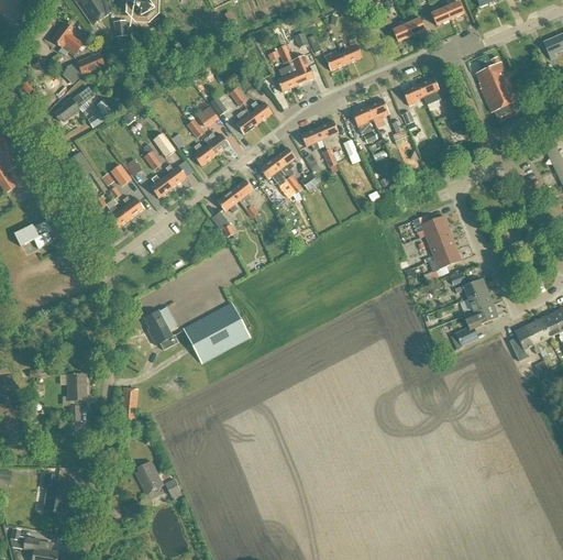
[(76,0),(92,23),(116,9),(109,0),(76,0)]
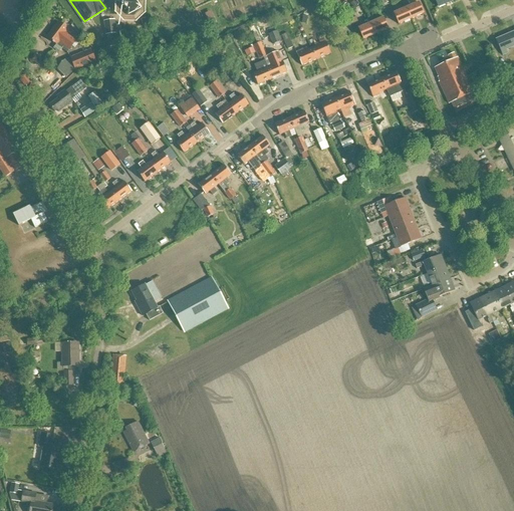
[(140,2),(138,0),(121,0),(120,1),(120,9),(126,14),(134,15),(140,9),(140,2)]
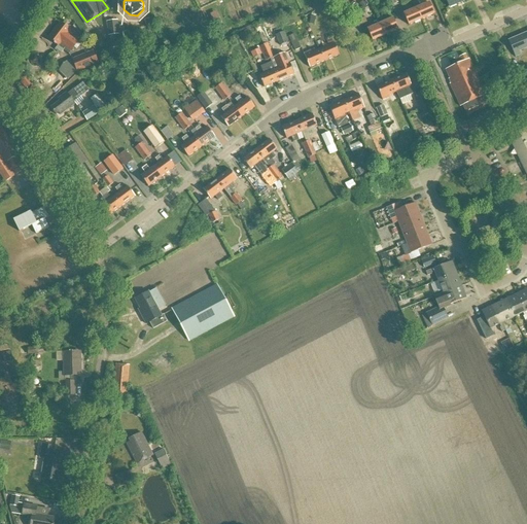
[(416,0),(413,1),(415,7),(417,6),(421,18),(434,11),(429,1),(420,5),(418,0),(416,0)]
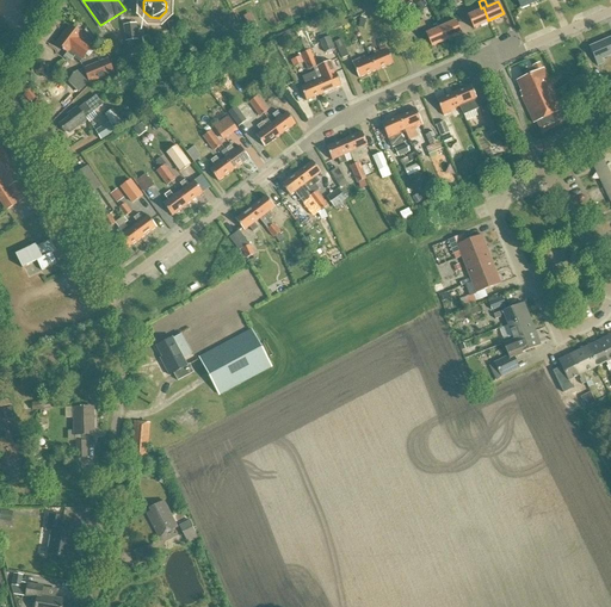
[(469,5),(464,7),(467,14),(468,14),(474,26),(488,20),(483,7),(481,8),(473,12),(469,5)]
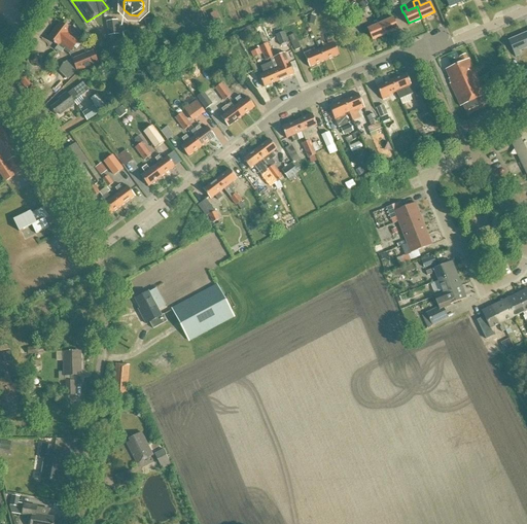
[(296,13),(288,16),(289,20),(286,21),(287,24),(299,19),(296,13)]
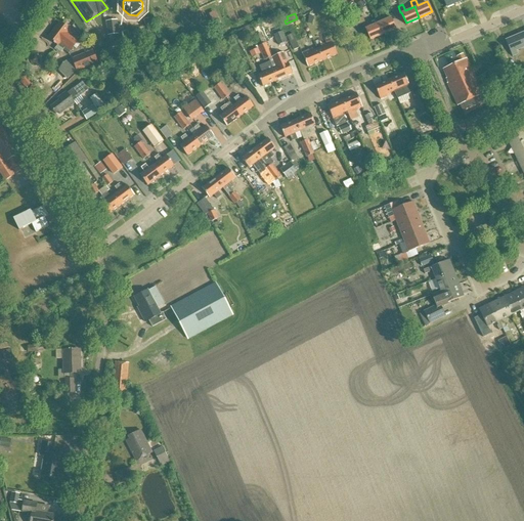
[(380,14),(375,16),(377,23),(378,22),(383,33),(396,27),(391,16),(382,20),(380,14)]
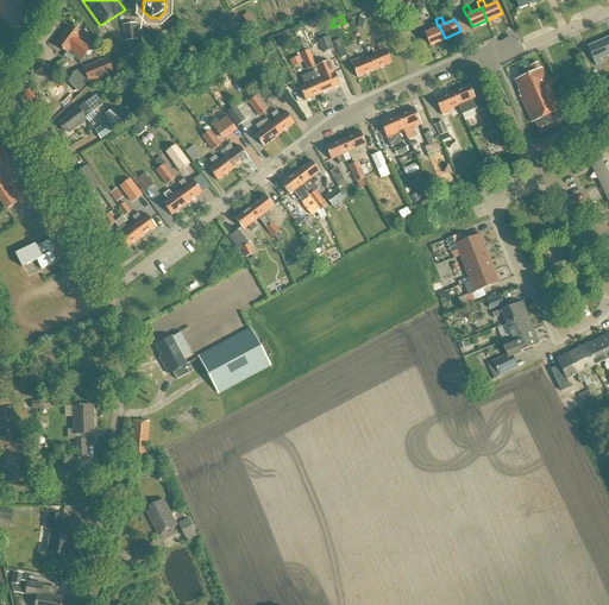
[(137,33),(136,21),(124,23),(125,39),(127,39),(130,52),(143,51),(140,32),(137,33)]
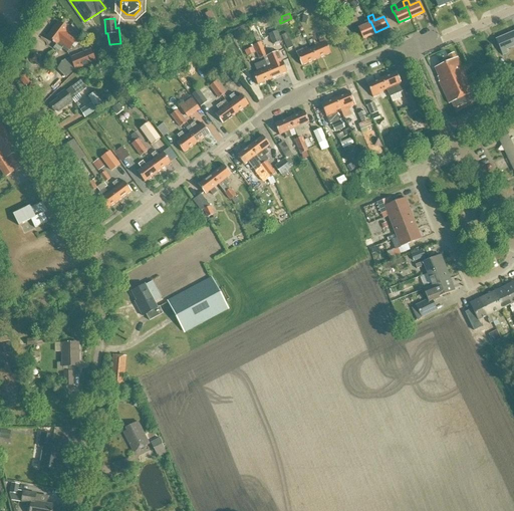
[(67,29),(68,27),(58,20),(47,35),(53,40),(54,41),(54,40),(67,50),(77,37),(67,29)]
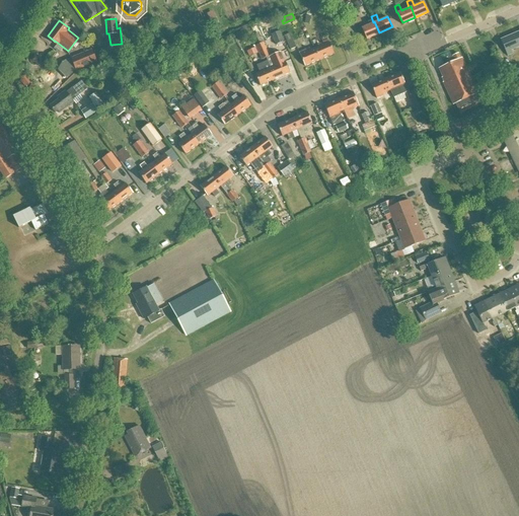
[(363,20),(359,22),(361,27),(362,27),(367,38),(379,32),(374,21),(373,22),(366,25),(363,20)]
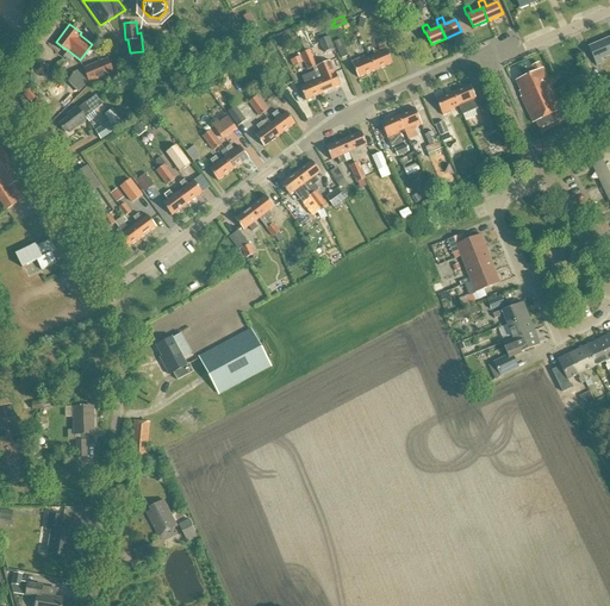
[(330,33),(321,37),(325,49),(334,45),(330,33)]
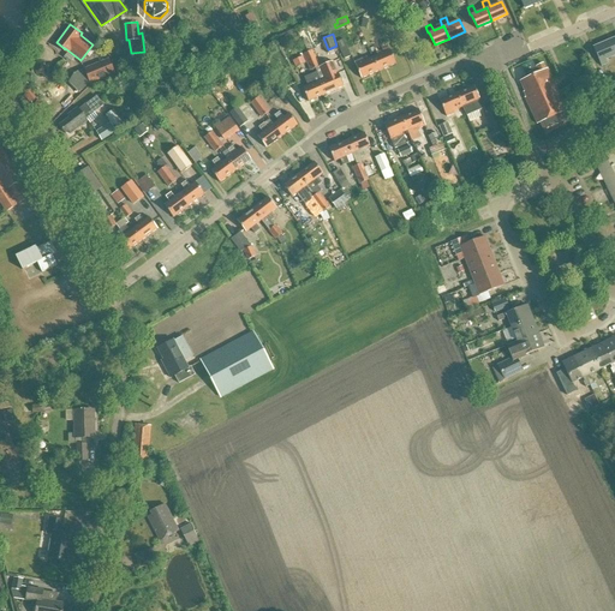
[(614,37),(614,36),(593,46),(601,64),(607,61),(605,58),(614,53),(614,37)]
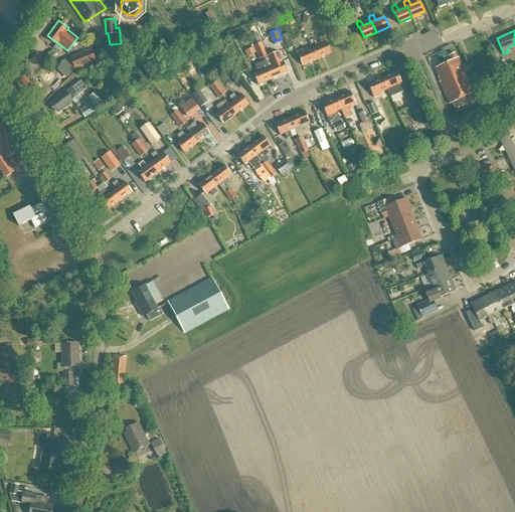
[(288,31),(282,33),(289,47),(295,44),(288,31)]
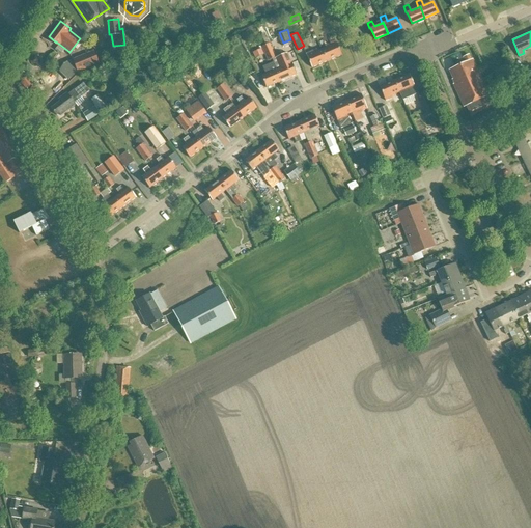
[(148,47),(159,43),(156,34),(145,38),(148,47)]
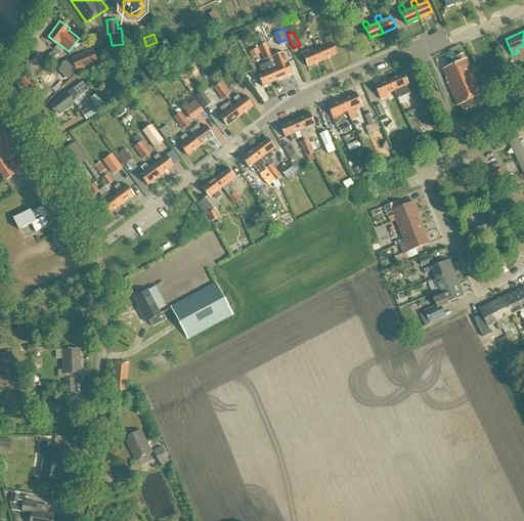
[(317,47),(322,58),(338,52),(332,39),(320,43),(321,45),(317,47)]
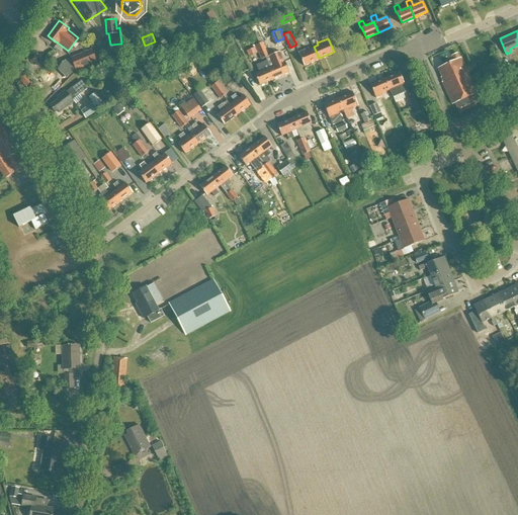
[(265,56),(269,54),(263,40),(259,43),(265,56)]
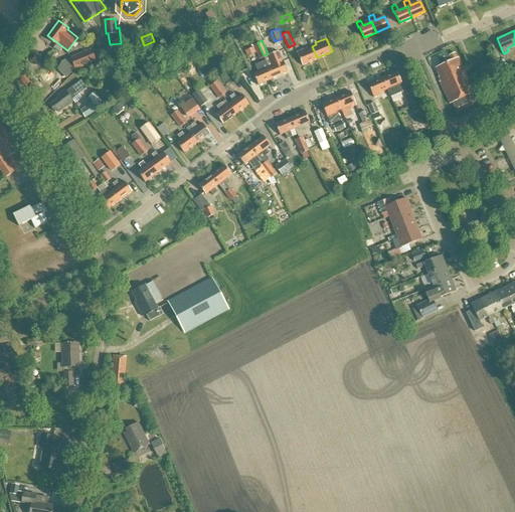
[(258,42),(254,43),(260,57),(264,55),(258,42)]
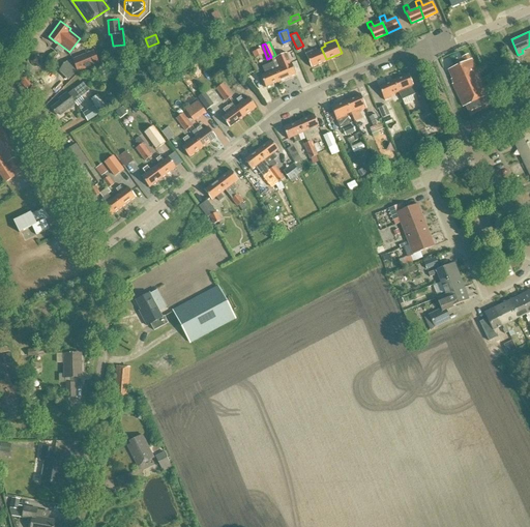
[(326,59),(321,48),(317,50),(316,48),(305,52),(312,66),(326,59)]
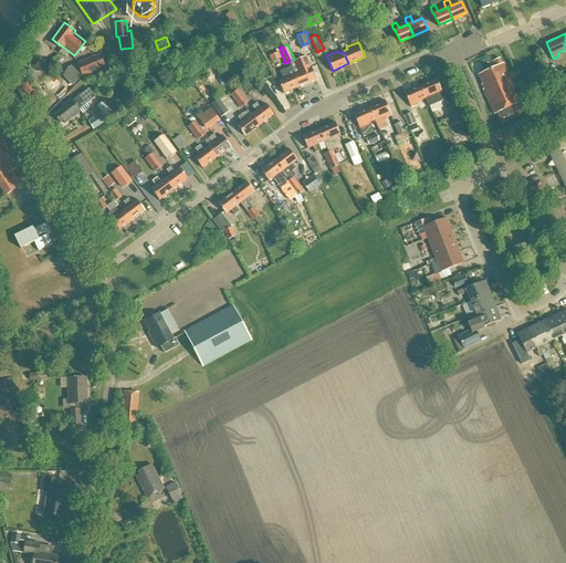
[(69,65),(64,72),(74,83),(82,75),(105,65),(100,52),(69,65)]
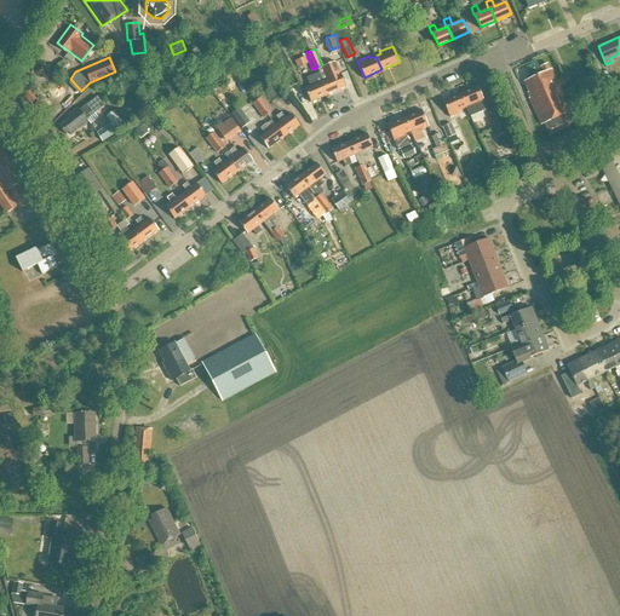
[(320,72),(328,92),(346,85),(336,59),(322,64),(317,67),(320,72)]
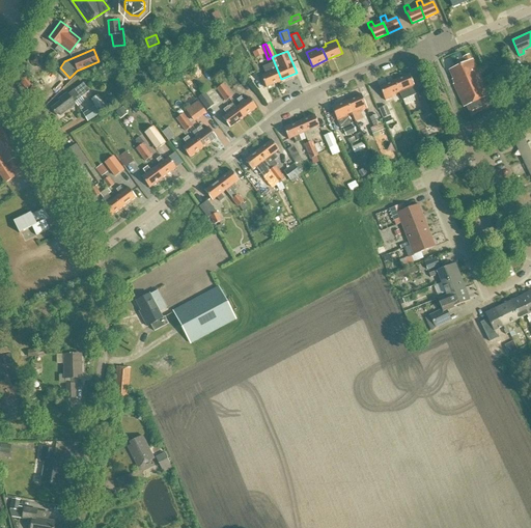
[(465,61),(449,68),(455,81),(453,82),(464,105),(467,104),(471,113),(487,106),(487,105),(492,103),(488,94),(488,93),(473,58),(471,58),(469,53),(463,55),(465,61)]
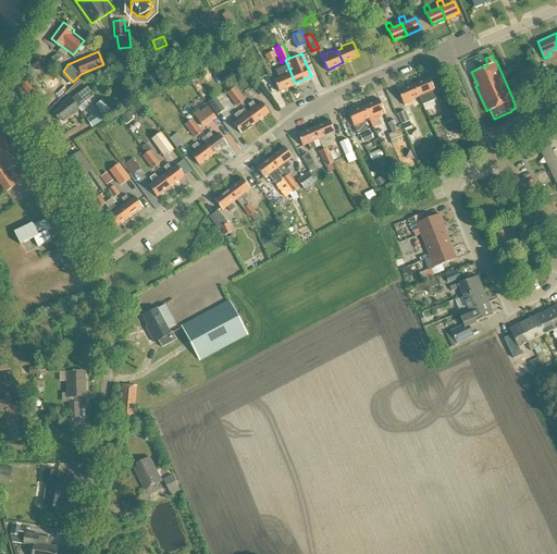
[(280,90),(295,83),(287,64),(276,69),(279,75),(274,77),(280,90)]
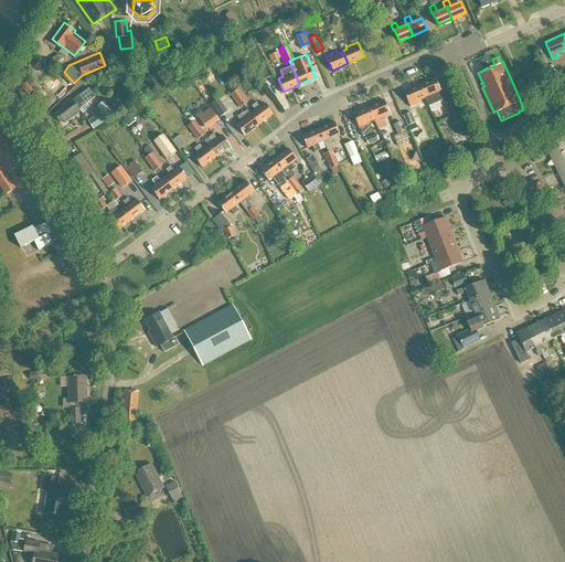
[(435,76),(419,83),(425,96),(428,104),(444,97),(441,92),(435,76)]
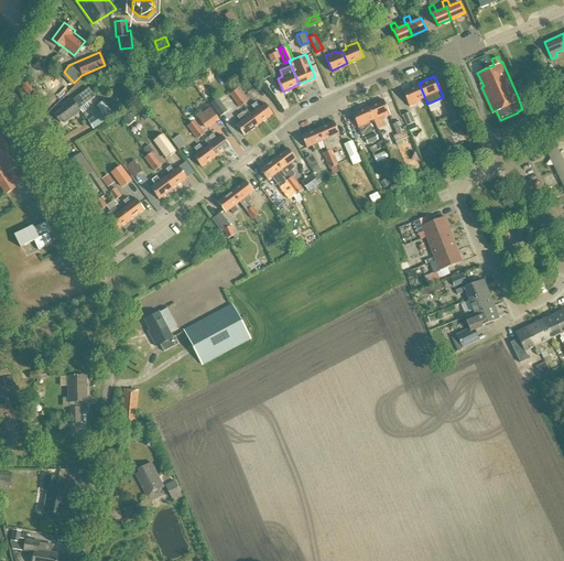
[(420,98),(424,96),(419,83),(403,89),(409,105),(421,100),(420,98)]
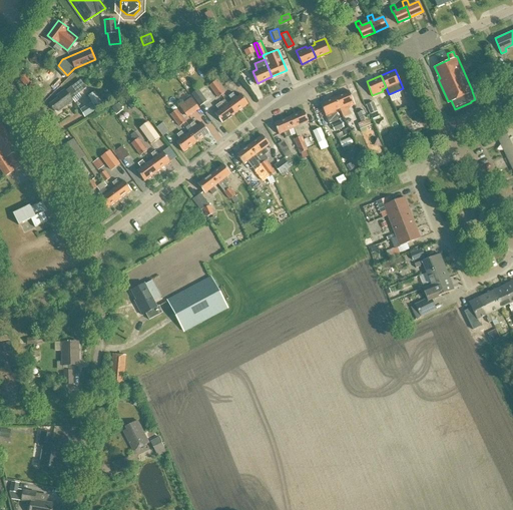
[(86,86),(80,78),(66,89),(65,87),(56,94),(58,96),(49,102),(54,109),(57,108),(58,109),(73,98),(72,96),(86,86)]
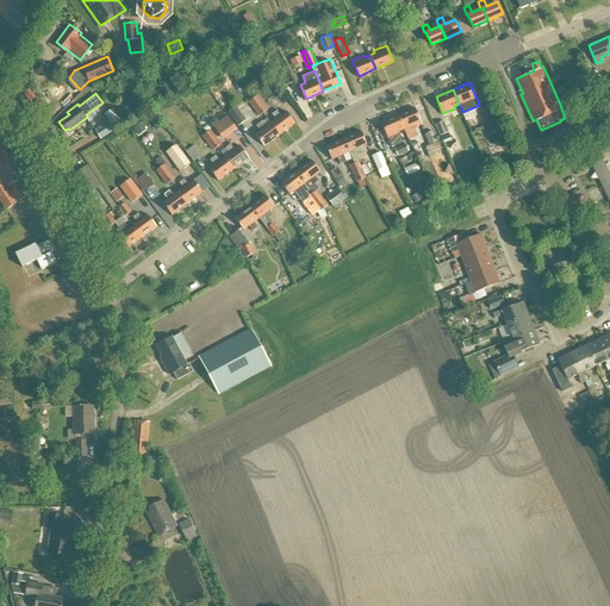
[(253,98),(263,112),(267,108),(256,94),(253,98)]
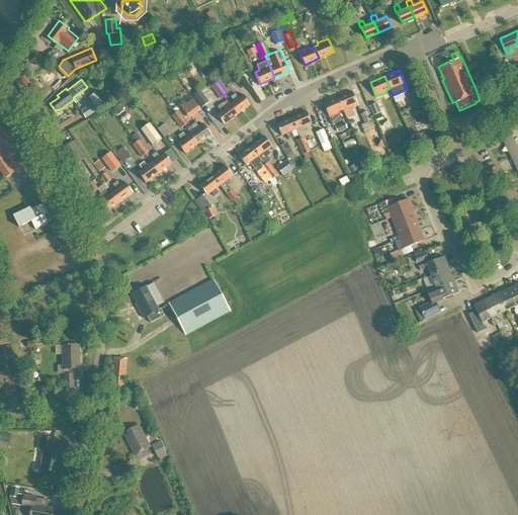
[(221,97),(224,95),(214,83),(211,85),(221,97)]
